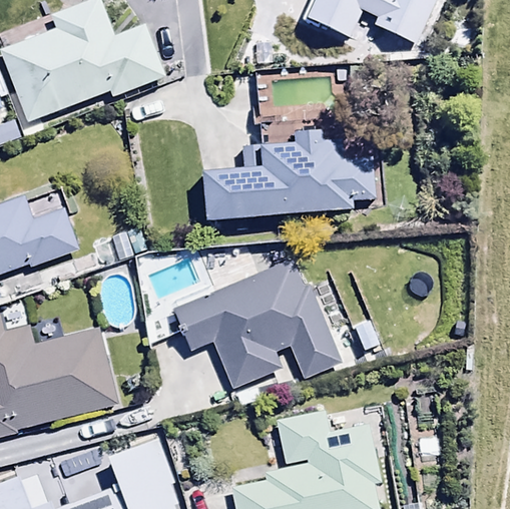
[(109,89),(112,98),(167,76),(145,22),(114,34),(100,0),(79,0),(51,11),(57,26),(0,48),(0,49),(28,121),(109,89)]
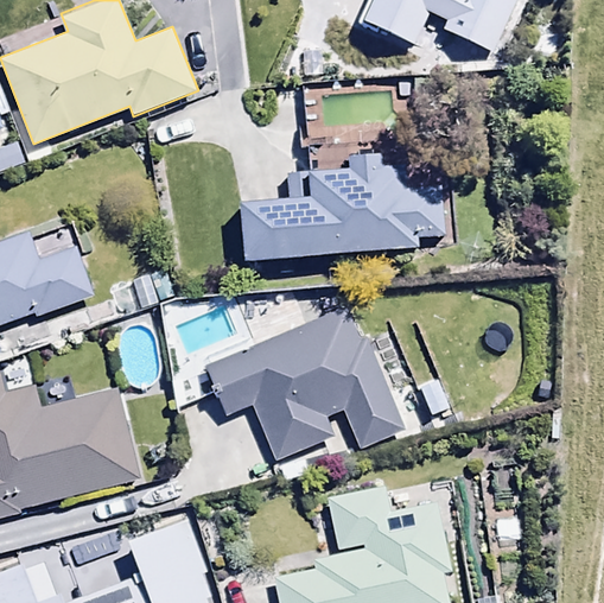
[(19,139),(0,146),(0,176),(29,165),(19,139)]
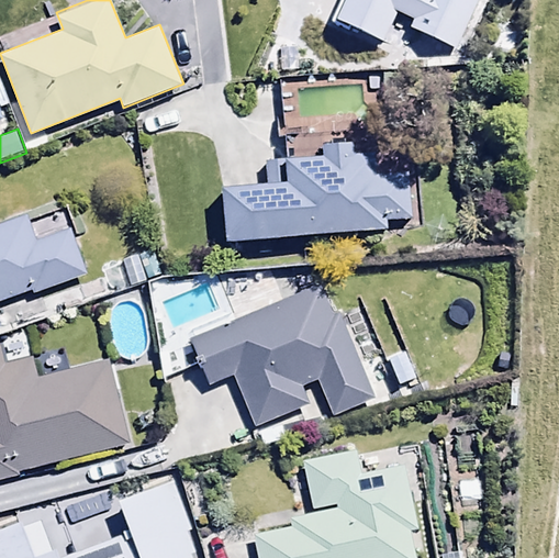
[(223,182),(226,241),(388,231),(388,222),(416,220),(413,170),(376,173),(375,149),(351,151),(350,140),(321,142),(321,153),(266,156),(268,179),(223,182)]
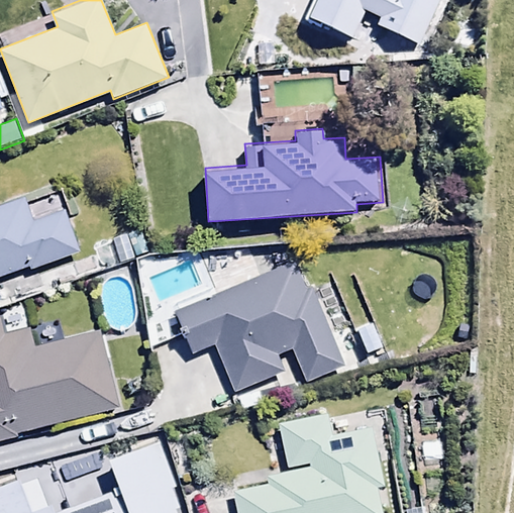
[(0,297),(2,297),(0,292),(0,276),(30,266),(32,270),(80,252),(65,210),(32,221),(23,196),(0,204),(0,297)]
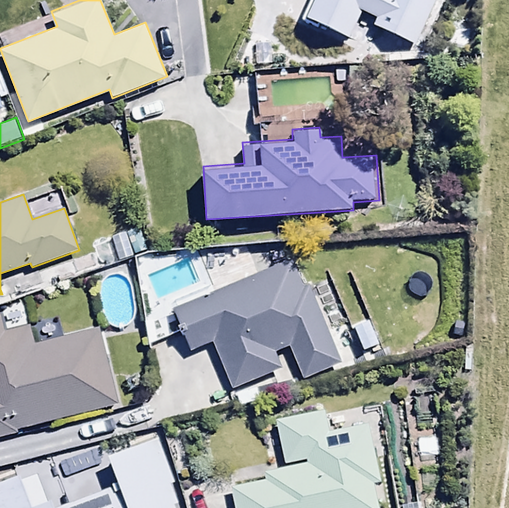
[(292,257),(170,304),(188,351),(217,340),(235,387),(281,369),(274,351),(291,344),(304,379),(345,363),(342,356),(361,349),(351,323),(330,331),(310,280),(302,283),(292,257)]
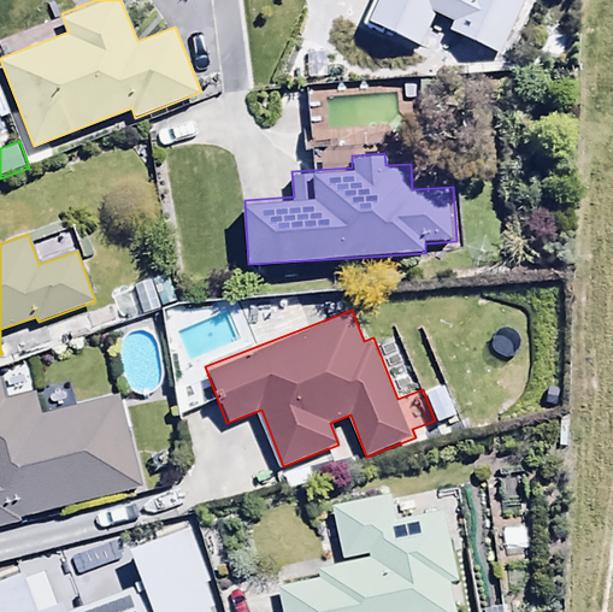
[(0,524),(24,519),(23,515),(143,487),(124,394),(39,413),(34,388),(7,394),(4,377),(0,377),(0,524)]
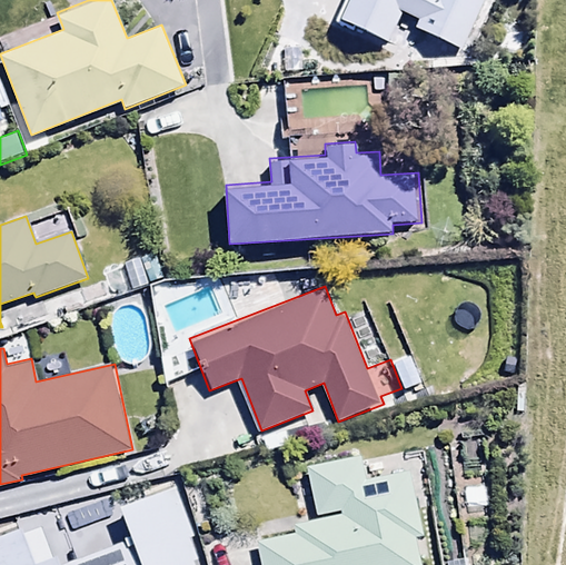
[(257,538),(261,564),(421,564),(417,538),(425,537),(413,469),(367,477),(363,454),(307,465),(316,515),(295,518),(297,532),(257,538)]
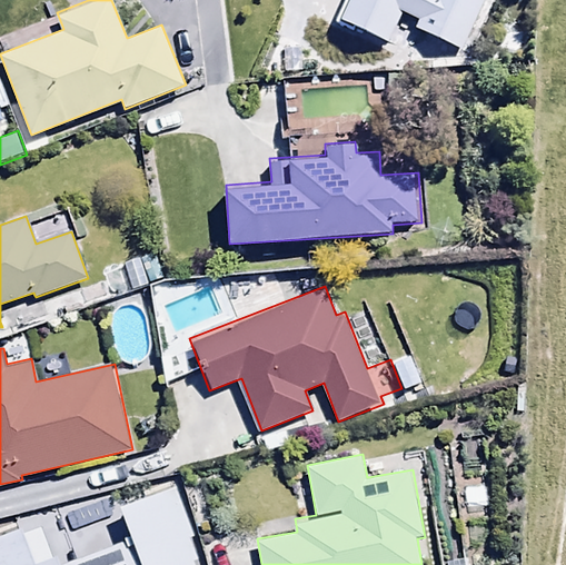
[(207,564),(174,482),(117,505),(129,534),(61,561),(57,549),(38,557),(23,521),(0,529),(0,564),(207,564)]
